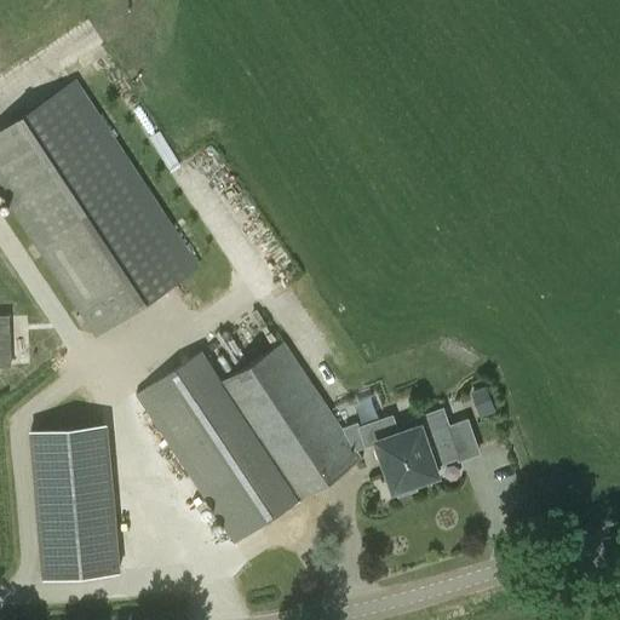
[(0,130),(0,189),(96,333),(168,285),(44,101),(0,130)]
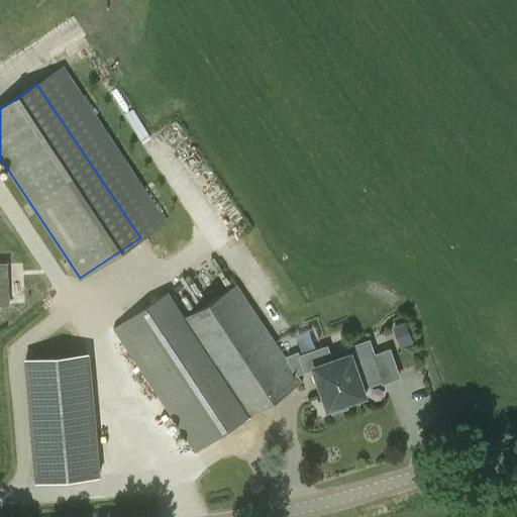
[(185,317),(168,291),(113,328),(195,453),(302,382),(297,375),(285,356),(236,284),(185,317)]
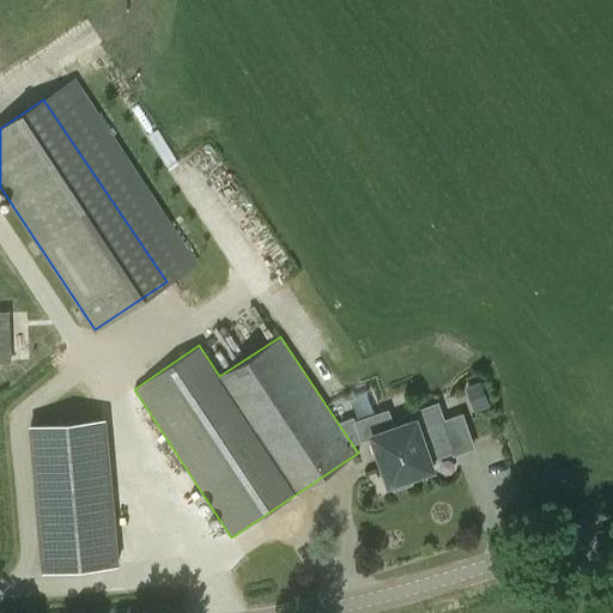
[(467,384),(477,410),(491,404),(481,380),(467,384)]
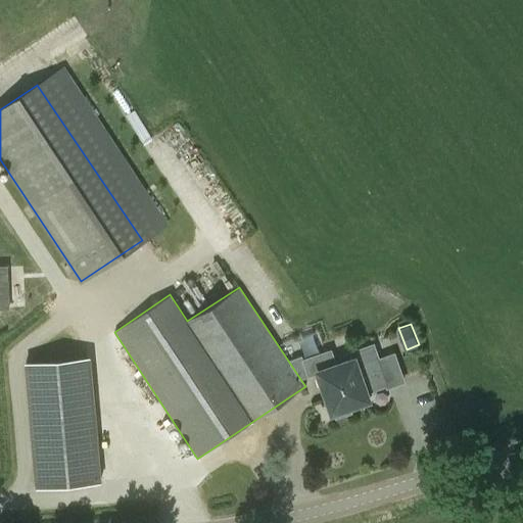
[(301,357),(288,361),(300,379),(318,373),(332,413),(368,400),(366,392),(386,385),(373,345),(350,353),(352,360),(335,366),(331,350),(302,360),(301,357)]
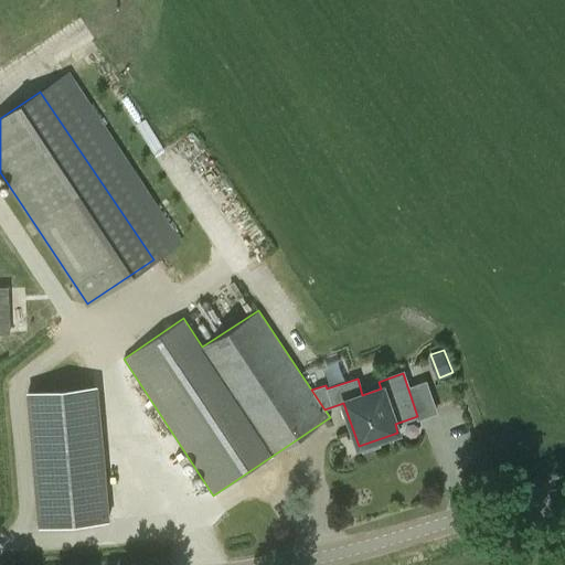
[(104,476),(35,482),(40,526),(108,520),(104,476)]
